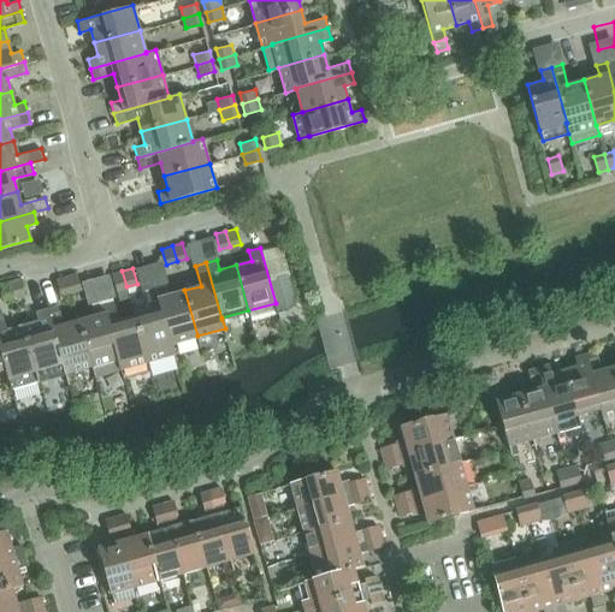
[(126,286),(122,271),(112,273),(116,289),(126,286)]
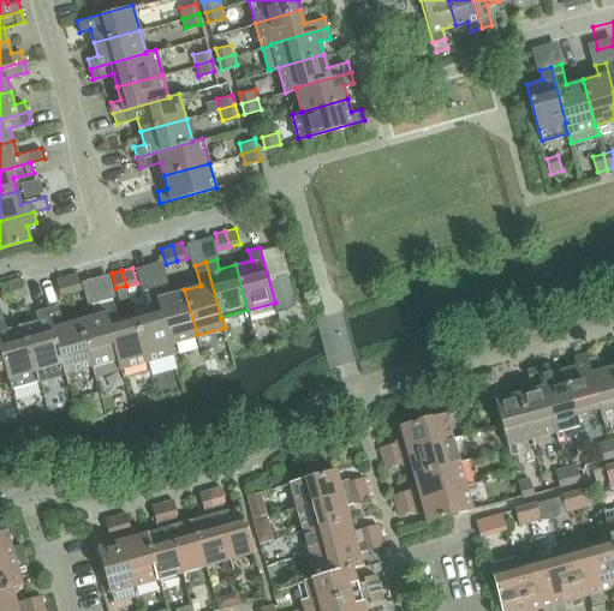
[(66,275),(71,291),(81,288),(77,273),(66,275)]
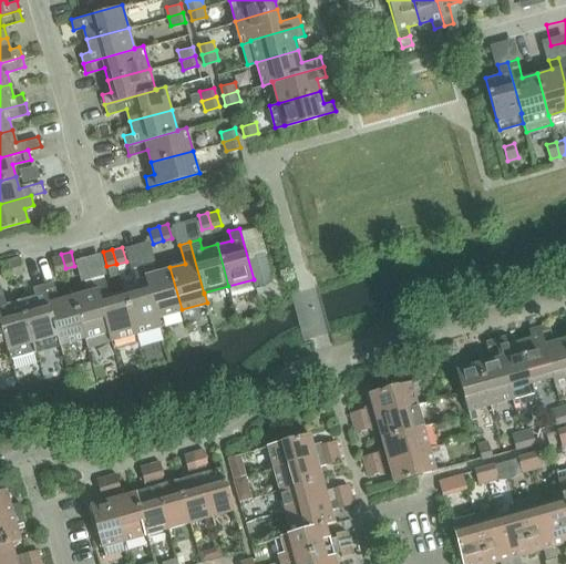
[(65,268),(61,254),(51,256),(55,272),(65,268)]
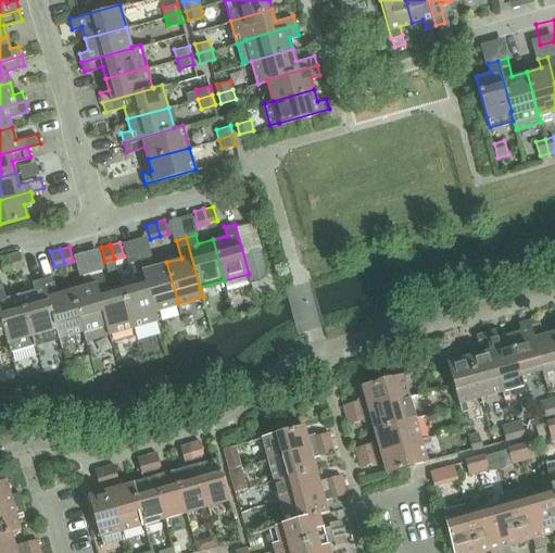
[(9,253),(13,267),(22,265),(19,251),(9,253)]
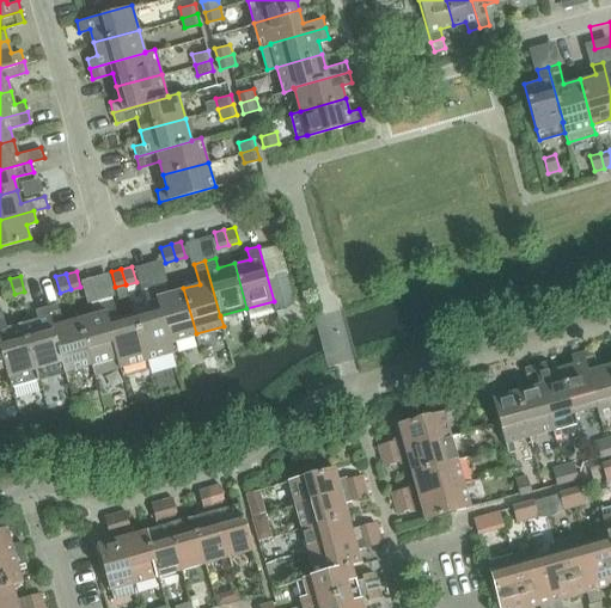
[(14,294),(10,278),(0,281),(0,284),(4,298),(14,294)]
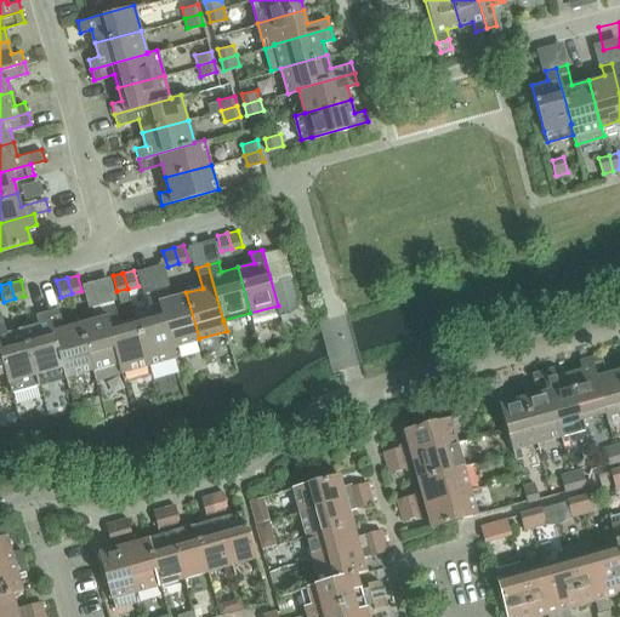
[(172,346),(174,346),(199,338),(186,292),(170,297),(168,287),(157,290),(172,346)]
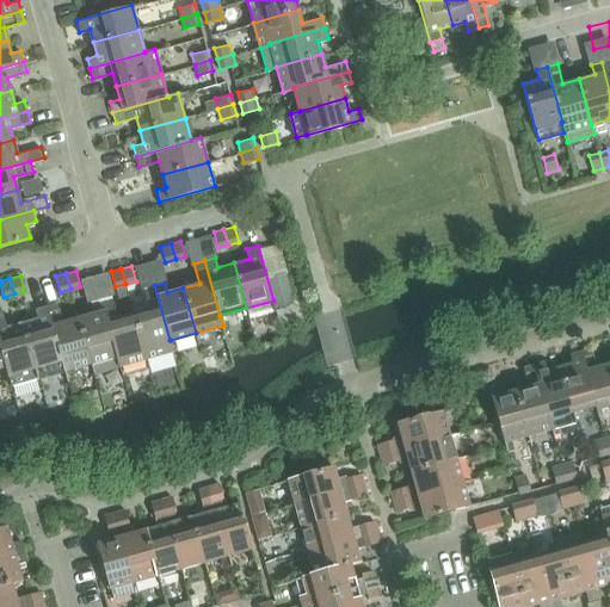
[(134,313),(146,358),(148,364),(176,357),(171,340),(170,340),(154,285),(143,289),(149,308),(134,313)]
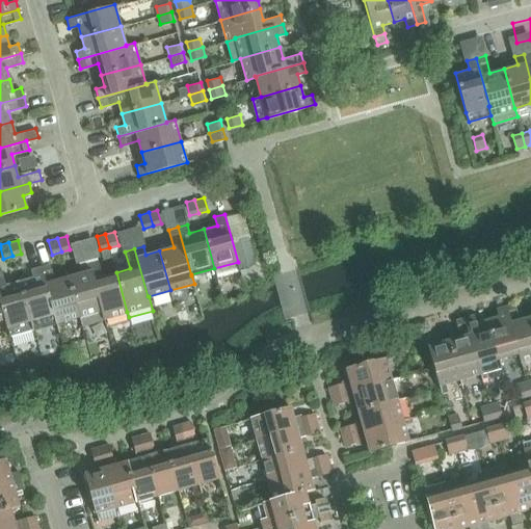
[(127,312),(116,272),(103,276),(98,259),(88,261),(102,310),(101,310),(103,318),(127,312)]
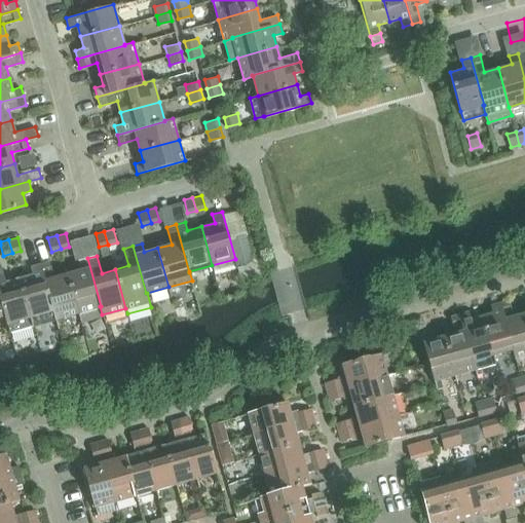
[(68,273),(78,312),(81,321),(102,314),(100,306),(101,306),(87,258),(78,261),(81,269),(68,273)]
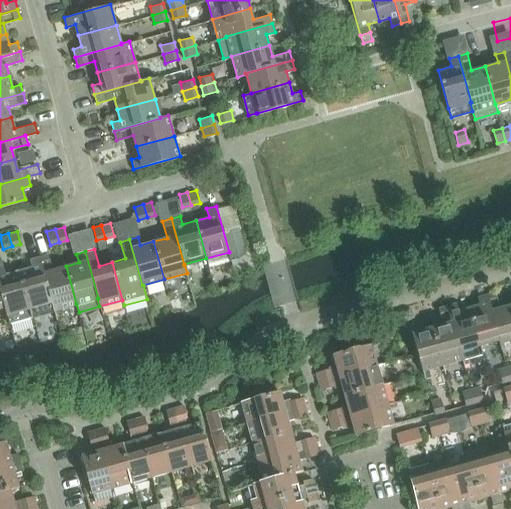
[(52,302),(51,302),(53,310),(76,304),(66,266),(52,270),(48,253),(39,256),(52,302)]
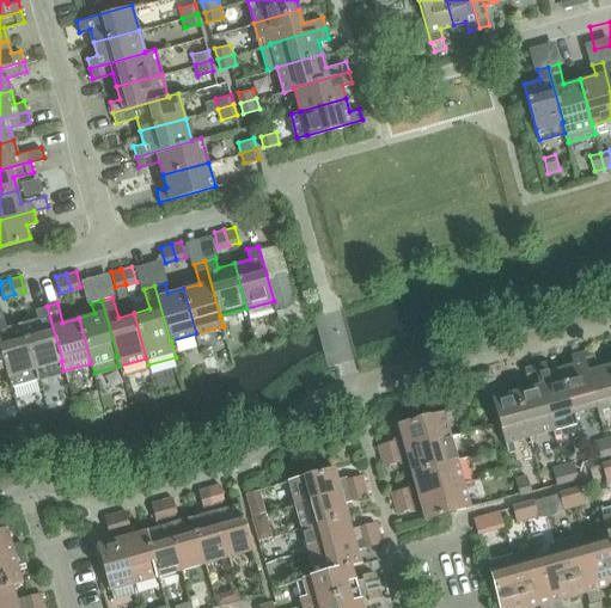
[(23,323),(35,368),(61,361),(62,361),(47,306),(35,308),(38,319),(23,323)]
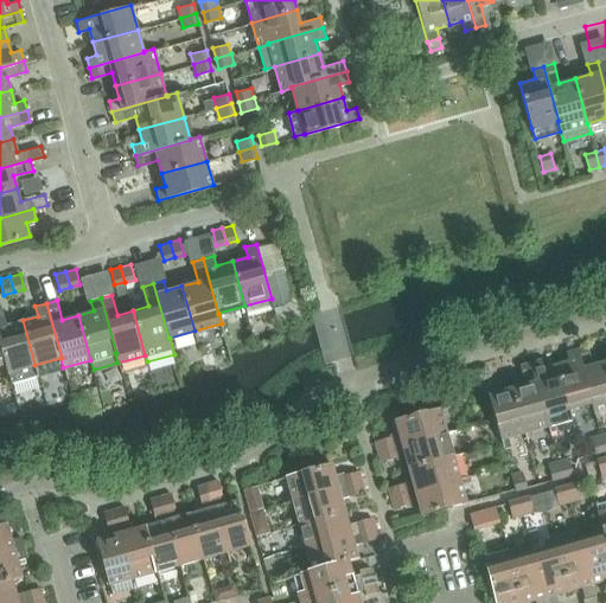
[(1,305),(0,305),(0,341),(6,363),(5,363),(11,383),(38,374),(34,365),(23,320),(7,325),(1,305)]
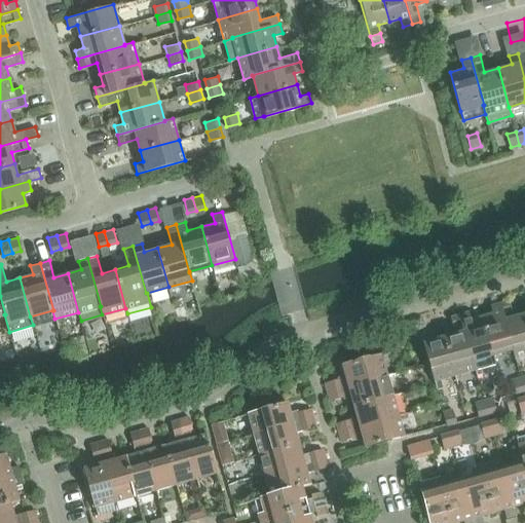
[(513,348),(512,349),(514,358),(524,353),(524,314),(524,312),(514,315),(509,299),(499,301),(513,348)]
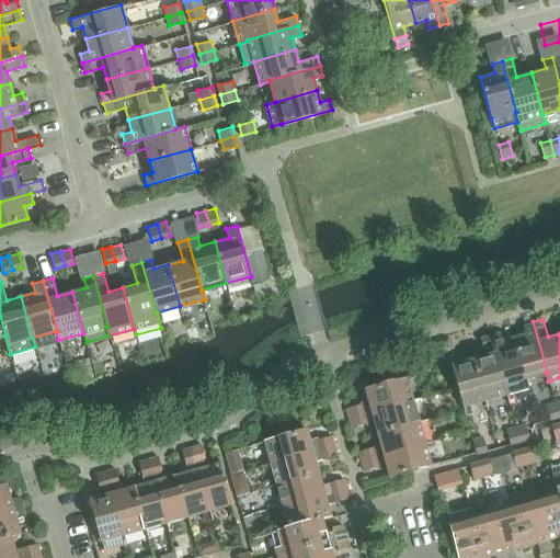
[(526,333),(514,337),(525,378),(546,373),(547,372),(533,321),(523,325),(526,333)]
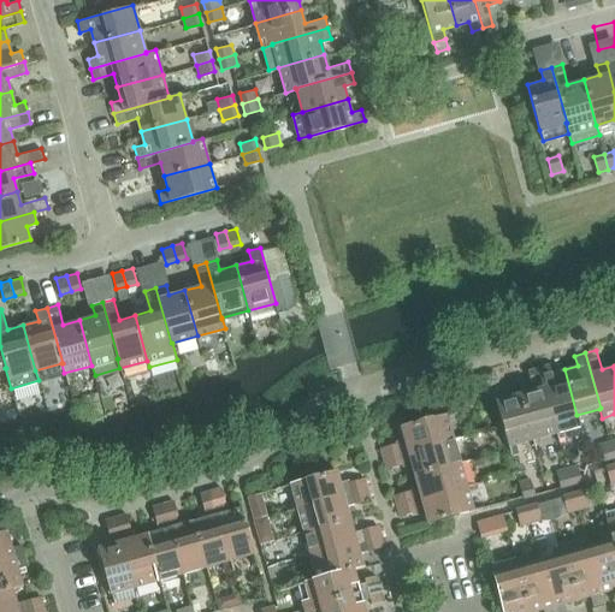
[(580,425),(577,415),(565,369),(551,373),(549,363),(538,366),(554,421),(555,421),(557,431),(580,425)]
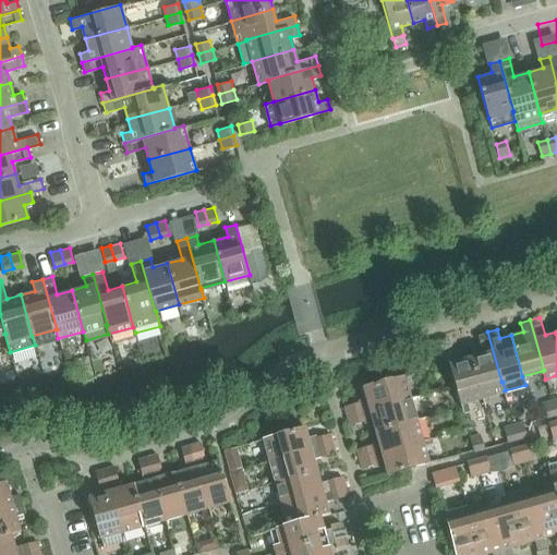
[(503,382),(501,382),(487,332),(477,335),(483,352),(471,356),(482,397),(505,390),(503,382)]
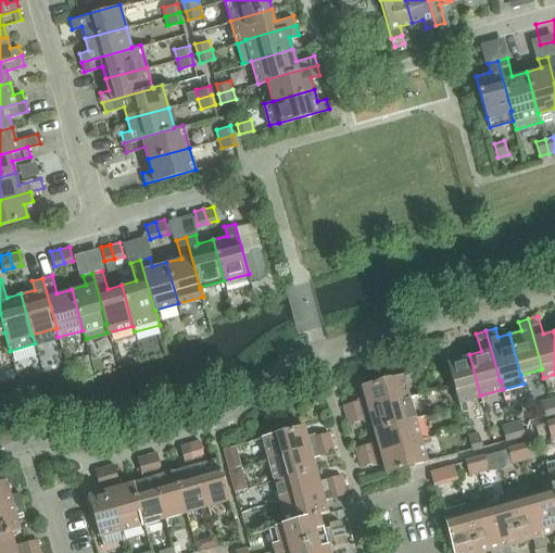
[(83,363),(95,360),(90,339),(77,343),(83,363)]
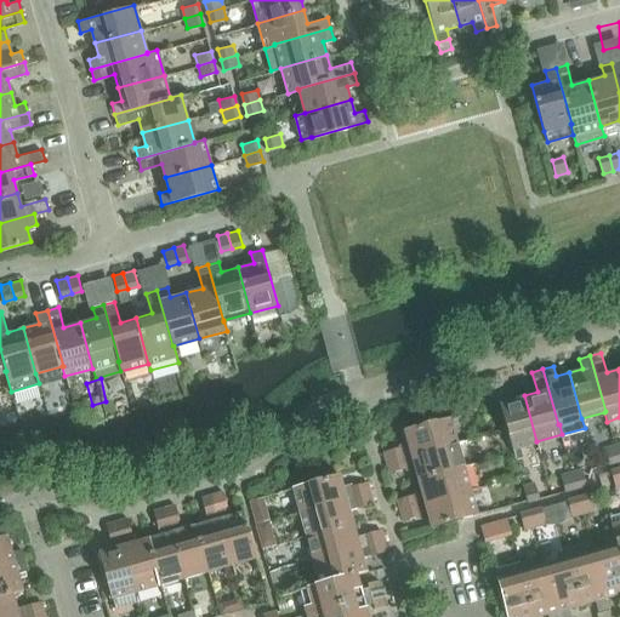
[(536,441),(524,395),(511,399),(508,389),(496,393),(512,449),(536,441)]
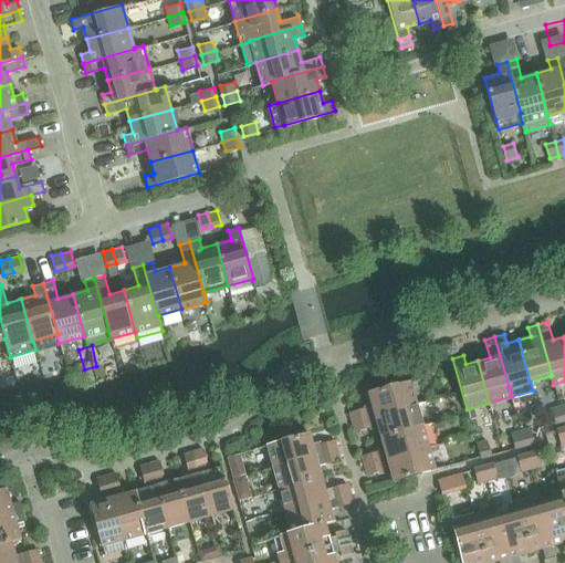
[(417,403),(410,379),(368,392),(372,405),(349,410),(352,420),(417,403)]
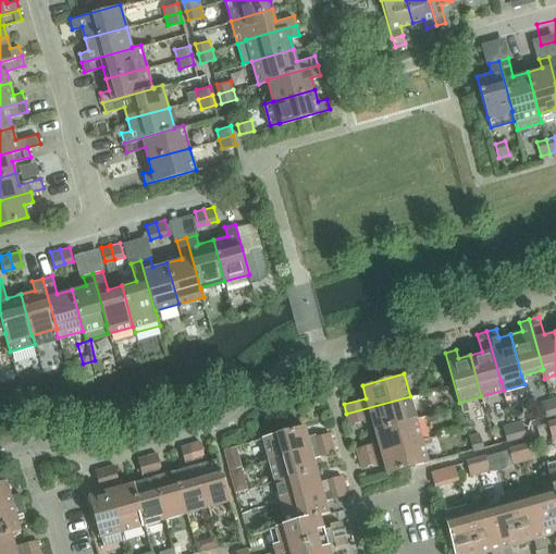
[(410,396),(346,414),(349,423),(371,417),(374,429),(416,417),(410,396)]
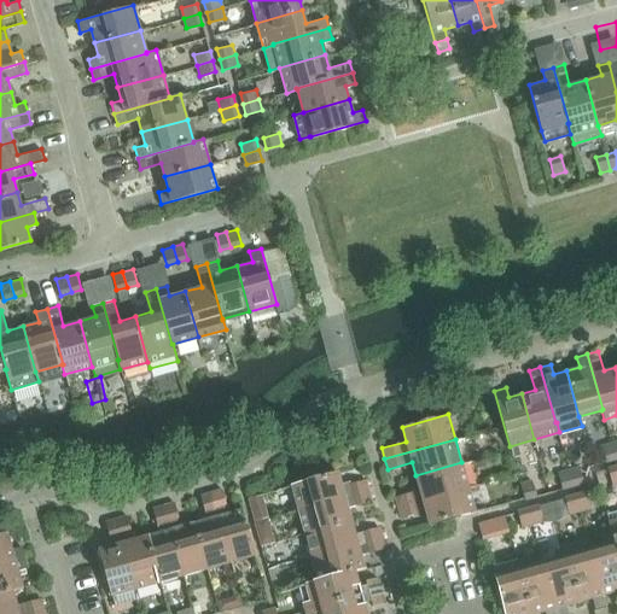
[(616,457),(612,442),(601,444),(606,460),(616,457)]
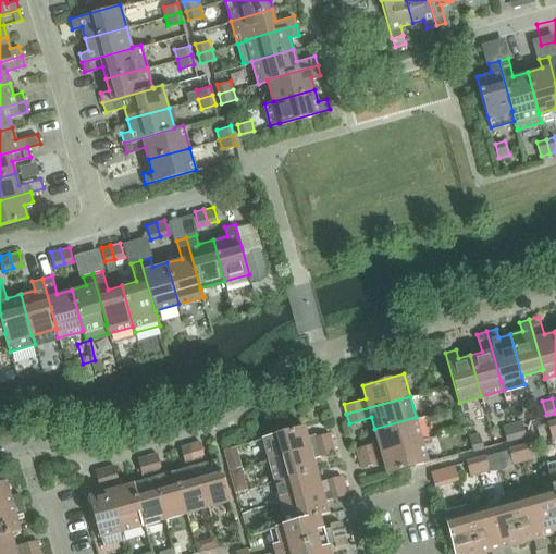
[(524,406),(506,410),(509,421),(527,417),(524,406)]
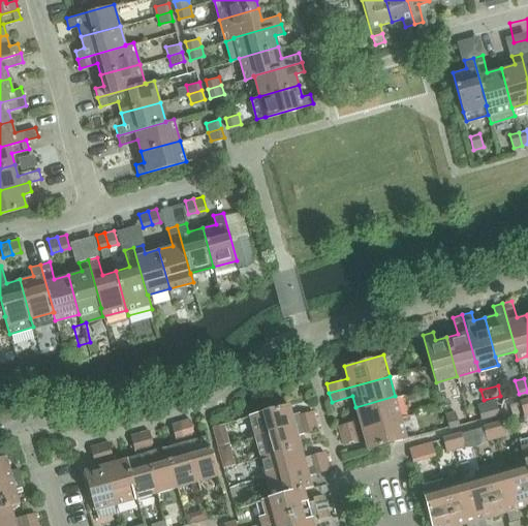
[(395,396),(355,407),(359,419),(338,424),(340,433),(401,416),(395,396)]
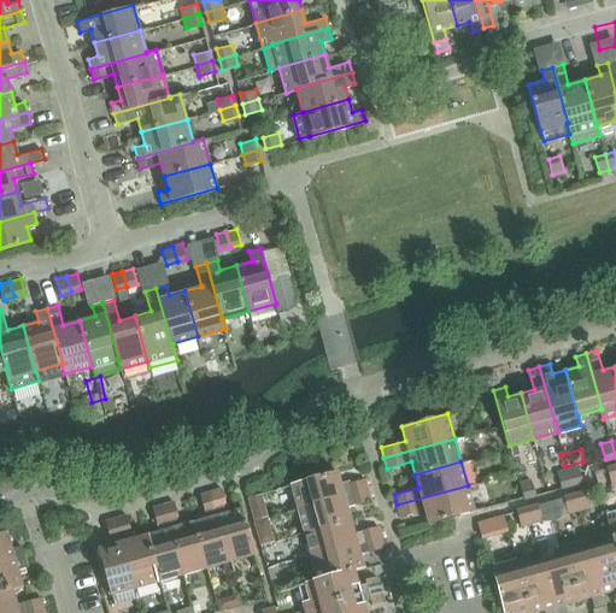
[(567,467),(572,483),(582,481),(578,465),(567,467)]
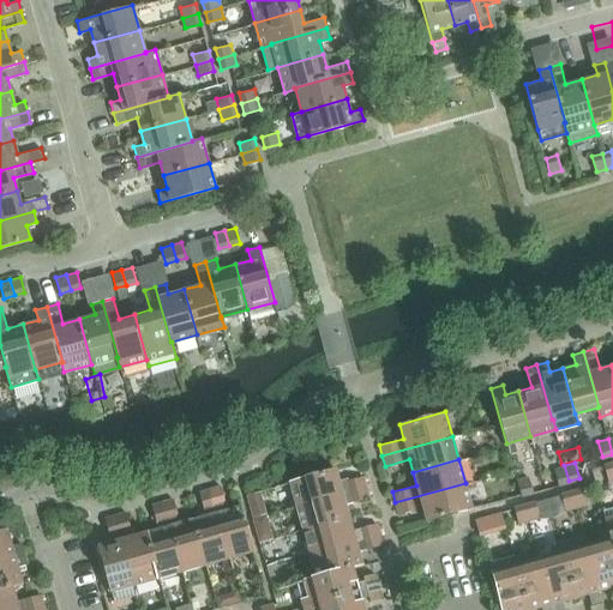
[(569,481),(564,465),(553,469),(558,484),(569,481)]
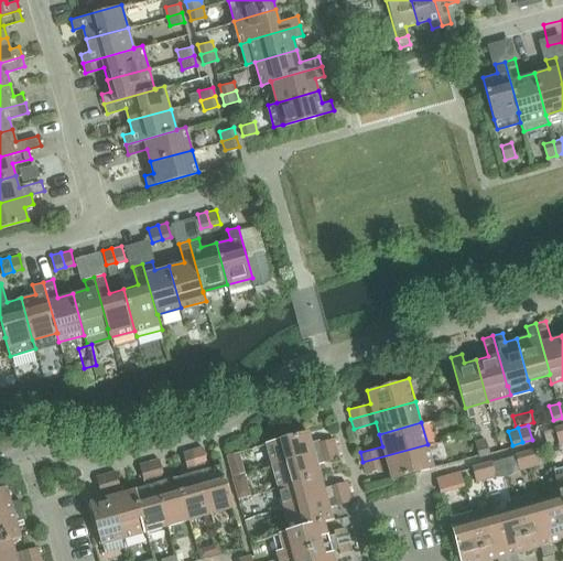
[(271,464),(336,446),(334,437),(311,443),(307,430),(266,442),(271,464)]
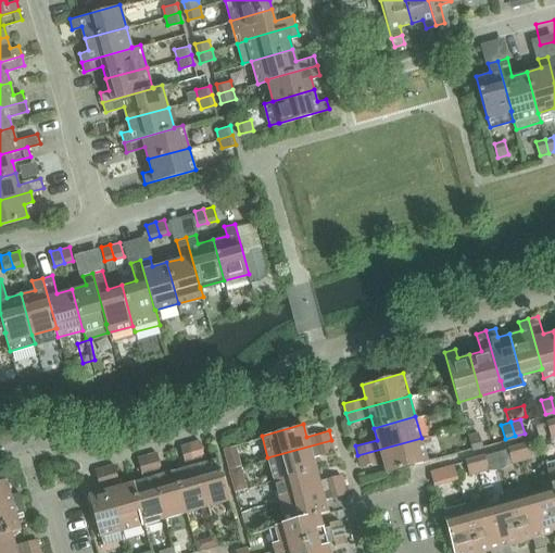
[(467,435),(471,449),(482,445),(478,431),(467,435)]
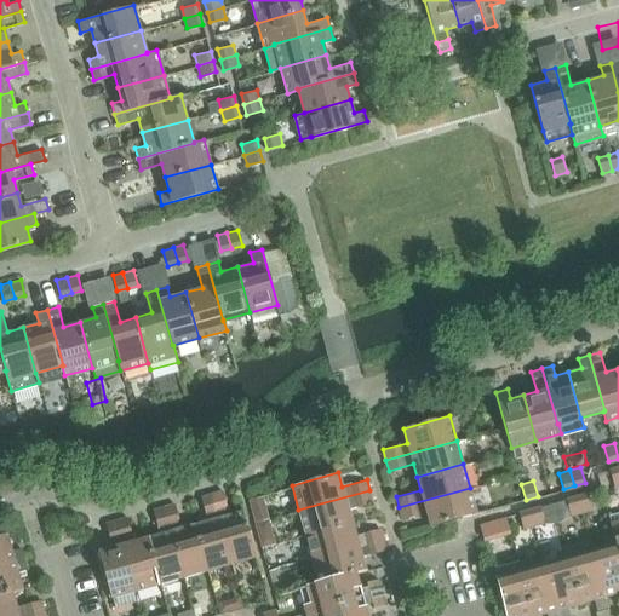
[(399,507),(402,518),(427,511),(430,525),(476,512),(470,488),(399,507)]
